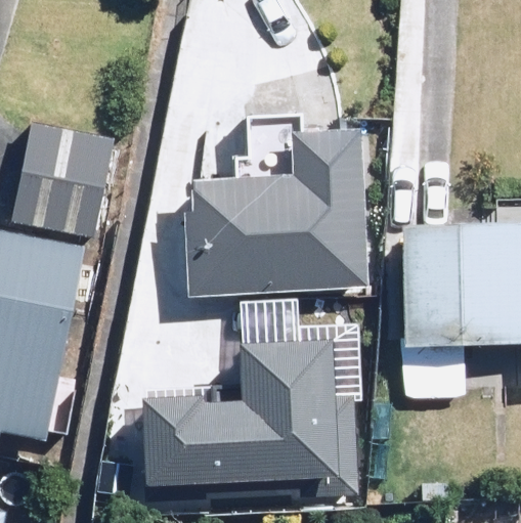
[(112,137),(30,123),(12,223),(94,237),(112,137)]
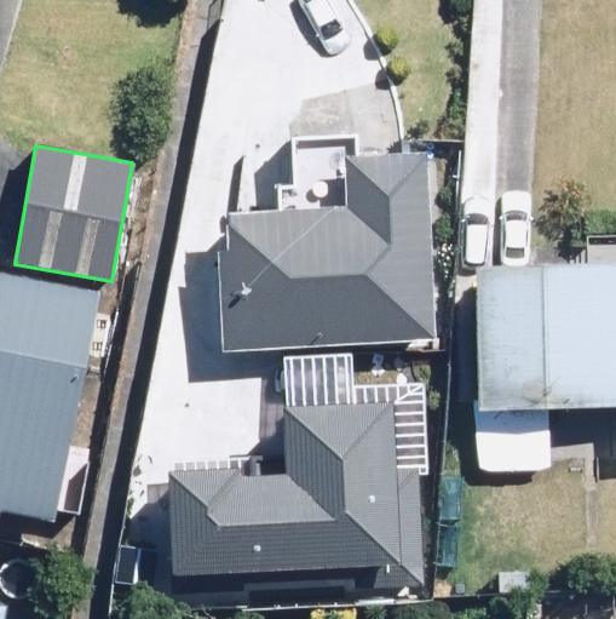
[(218,212),(223,349),(436,340),(429,147),(343,150),(345,206),(218,212)]
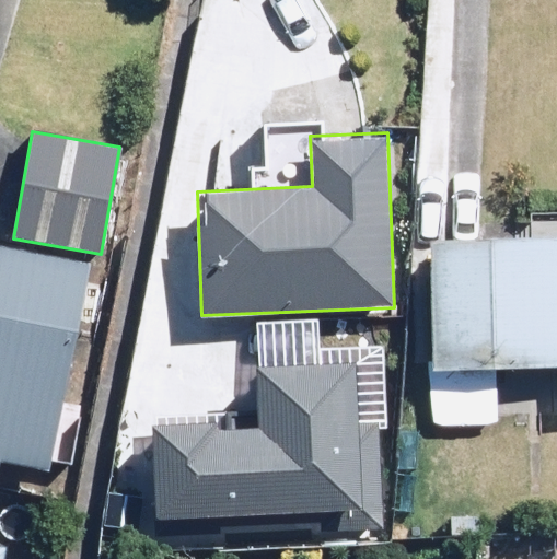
[(556,212),(555,212),(513,213),(513,237),(430,237),(431,426),(495,424),(494,371),(556,370),(556,424),(556,212)]
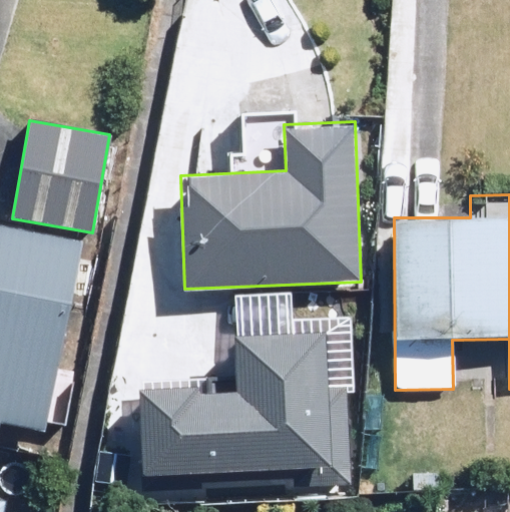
[(83,240),(0,224),(0,423),(46,431),(83,240)]
